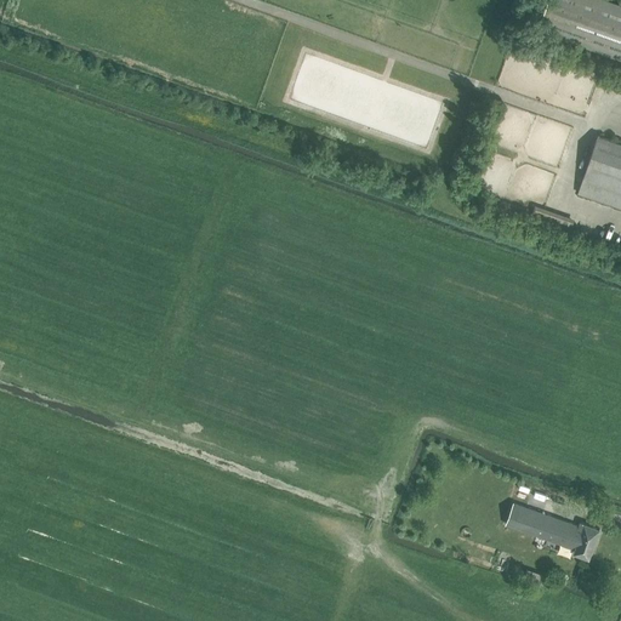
[(620,4),(608,0),(547,0),(537,29),(620,58),(620,4)]
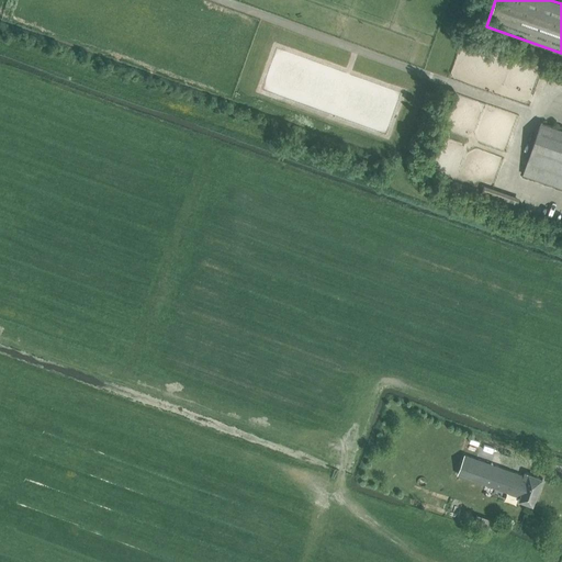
[(283,44),(282,91),(335,108),(339,101),(345,105),(344,109),(348,112),(361,112),(361,119),(370,119),(375,122),(379,116),(379,112),(382,112),(382,104),(373,99),(382,99),(382,91),(374,90),(372,96),(366,96),(362,93),(360,97),(347,97),(350,91),(348,89),(348,79),(357,79),(352,76),(356,71),(346,65),(283,44)]
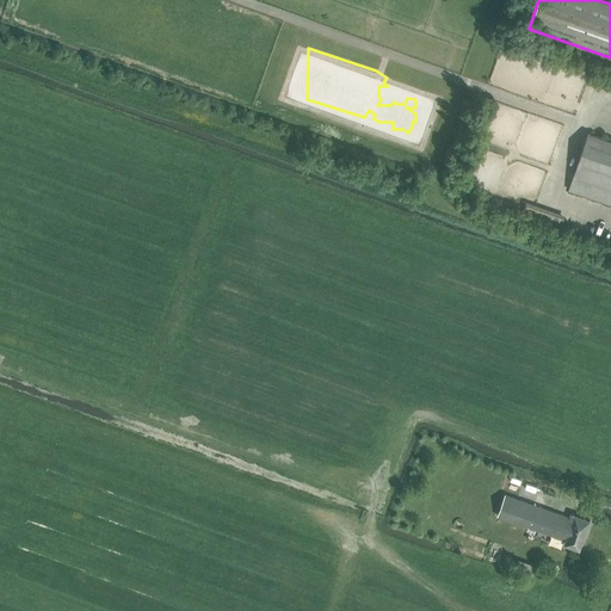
[(610,141),(588,134),(568,190),(610,204),(610,141)]
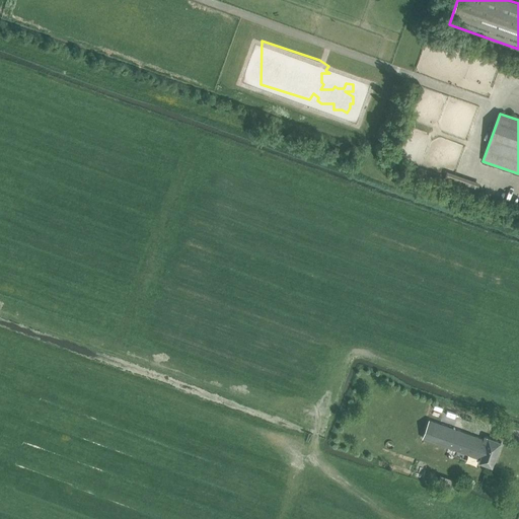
[(445,177),(444,180),(477,192),(479,186),(454,177),(446,174),(445,177)]
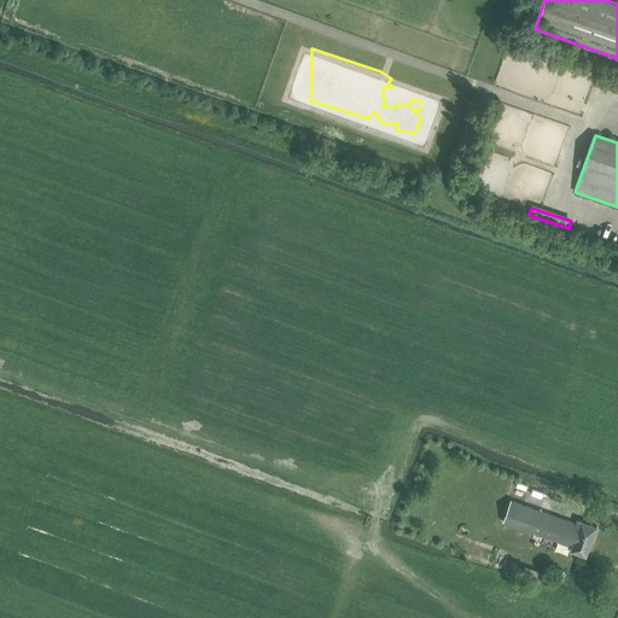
[(570,551),(587,557),(598,526),(581,519),(578,524),(511,500),(502,522),(572,547),(570,551)]
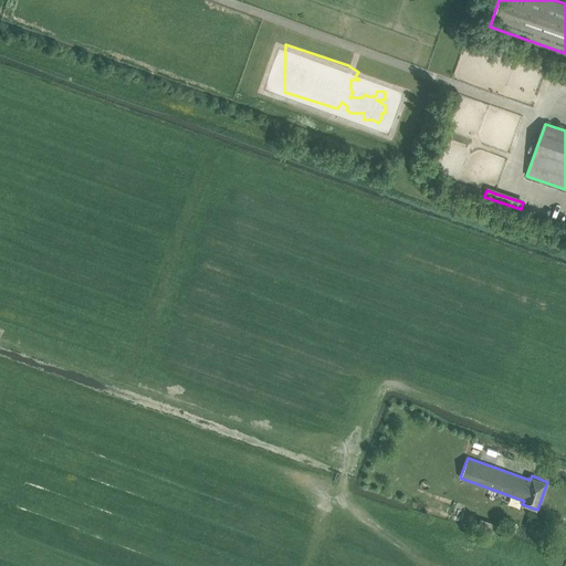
[(478,530),(494,535),(498,525),(481,519),(478,530)]
